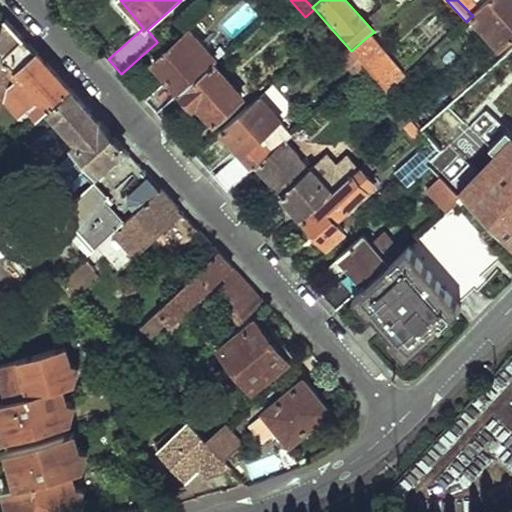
[(457,0),(468,11),(473,16),(489,0),(457,0)]
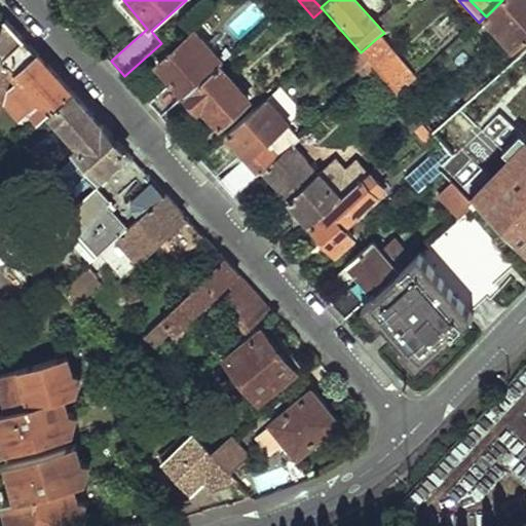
[(525,0),(502,0),(486,16),(483,19),(516,53),(525,43),(525,0)]
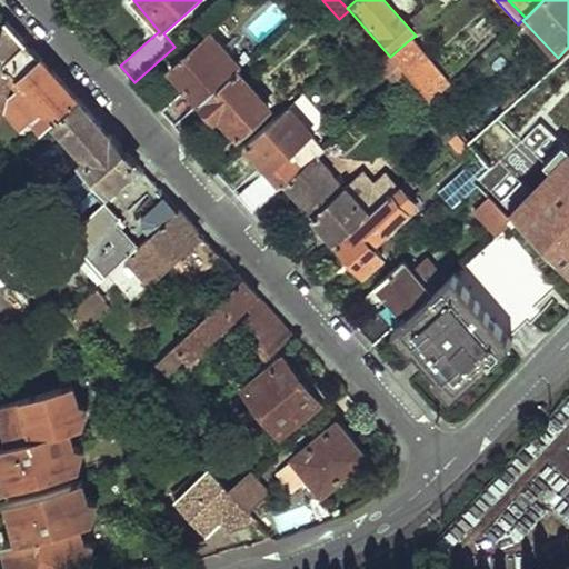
[(437,16),(428,6),(413,19),(422,29),(437,16)]
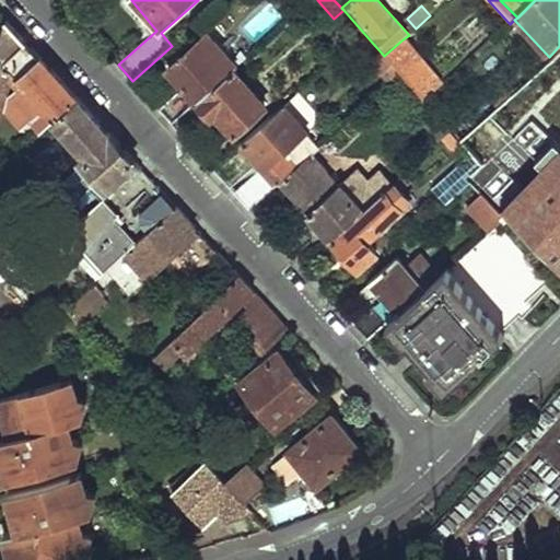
[(214,22),(207,14),(198,22),(206,30),(214,22)]
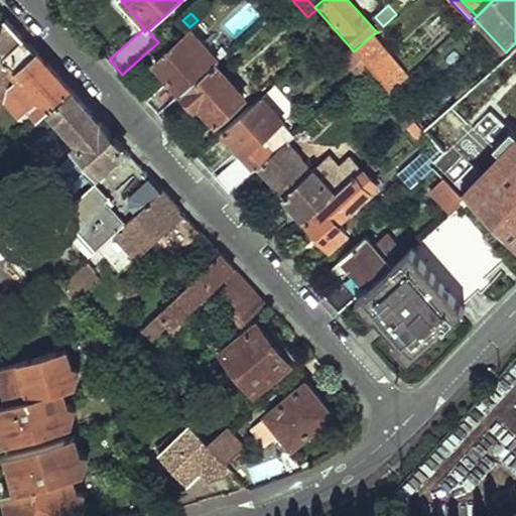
[(34,123),(48,112),(55,106),(73,93),(6,19),(0,35),(0,88),(5,76),(11,83),(4,90),(26,113),(27,114),(26,115),(34,123)]
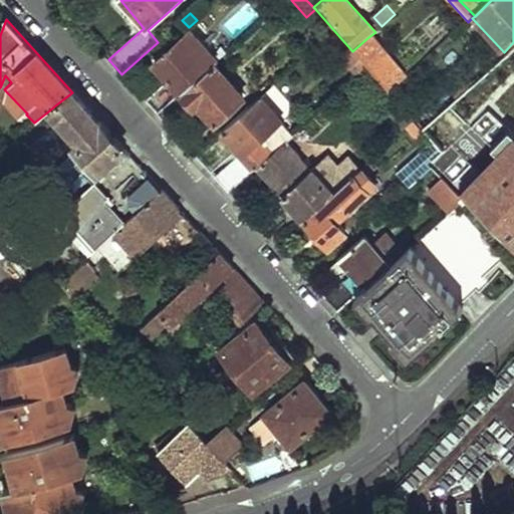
[(213,64),(227,53),(223,49),(214,57),(191,31),(156,63),(171,81),(147,101),(157,112),(213,64)]
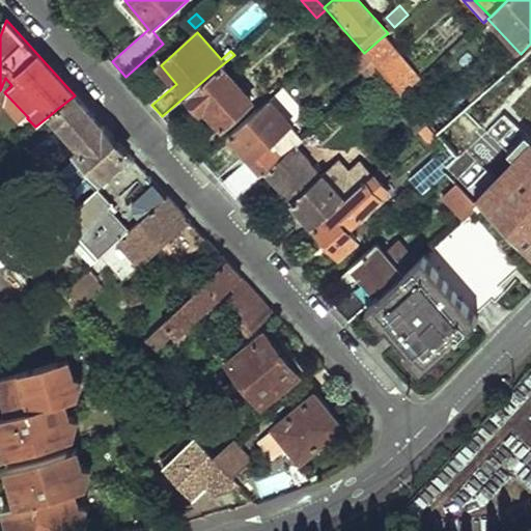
[(402,96),(419,81),(381,38),(364,53),(381,72),(387,79),(401,94),(402,96)]
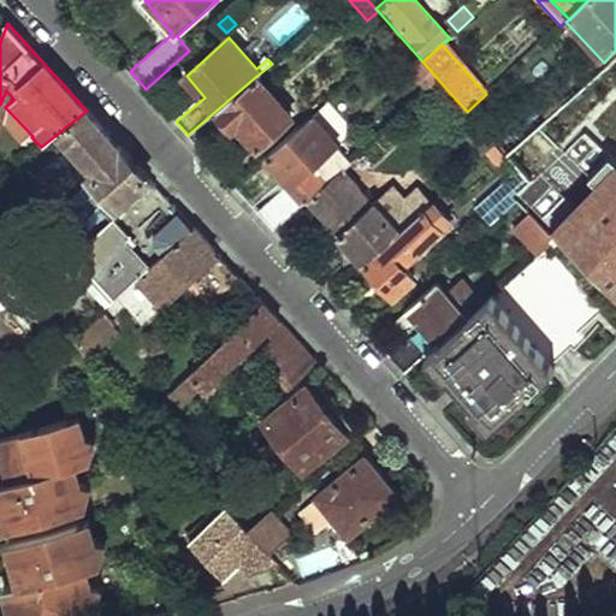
[(188,135),(205,154),(237,125),(258,148),(292,118),(255,77),(188,135)]
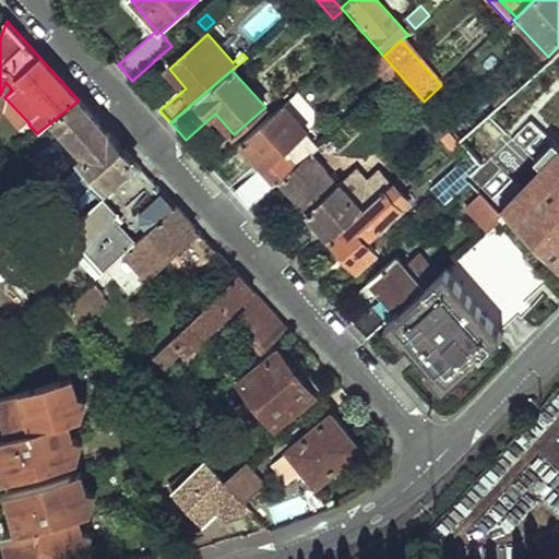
[(460,142),(461,143),(511,97),(502,86),(452,133),(460,142)]
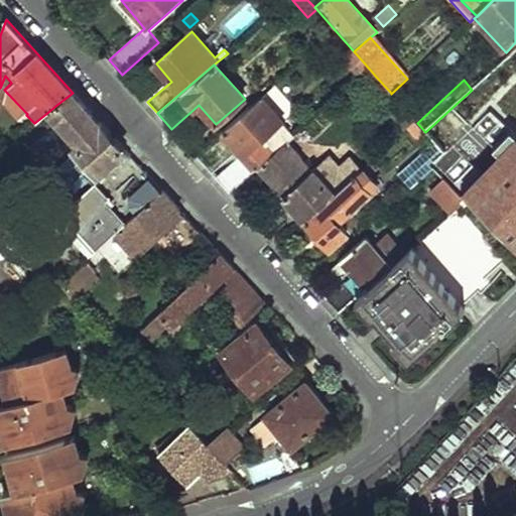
[(259,167),(287,142),(279,132),(265,144),(255,132),(285,106),(279,99),(285,94),(276,85),(270,91),(260,99),(224,131),(257,168),(259,167)]
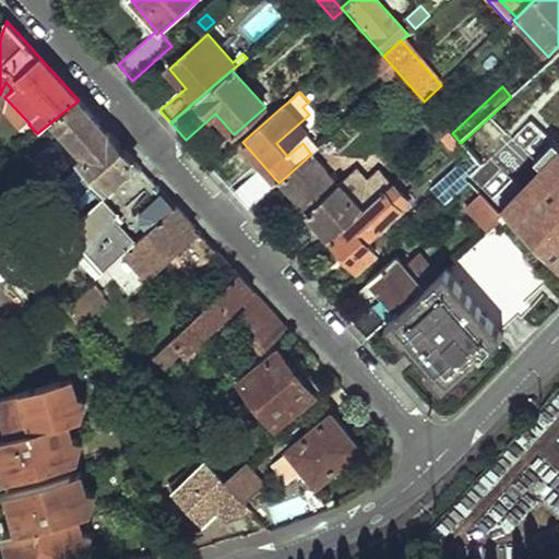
[(282,107),(293,98),(289,94),(278,103),(282,107)]
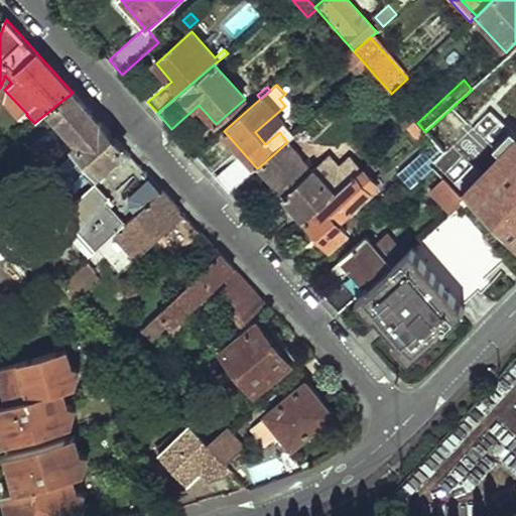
[(479,91),(483,114),(492,112),(494,127),(511,124),(506,88),(479,91)]
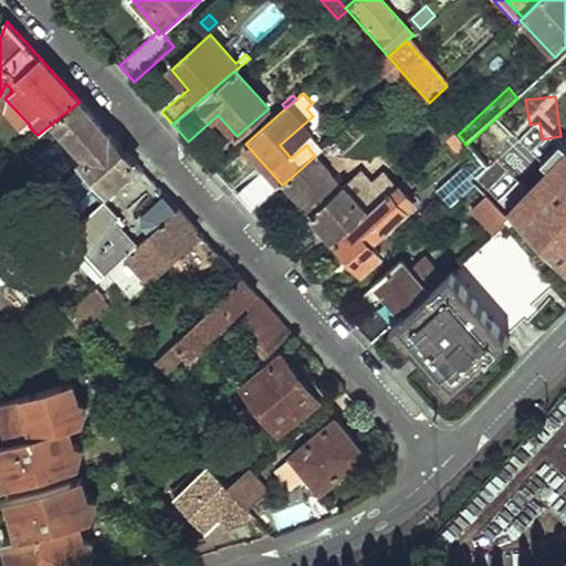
[(4,98),(3,113),(21,132),(29,124),(4,98)]
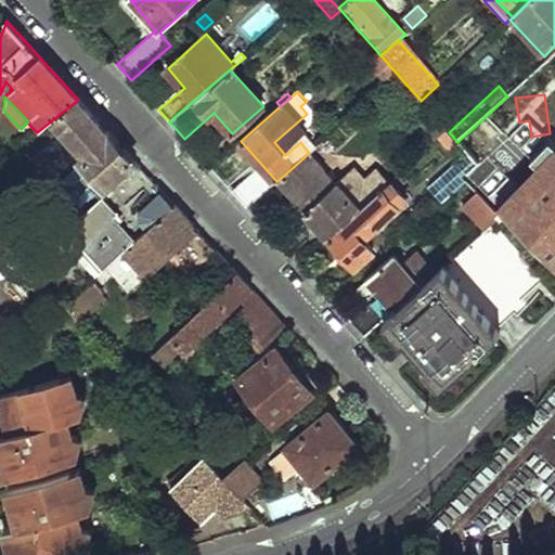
[(78,100),(60,114),(76,131),(69,138),(87,158),(80,164),(105,194),(138,164),(78,100)]
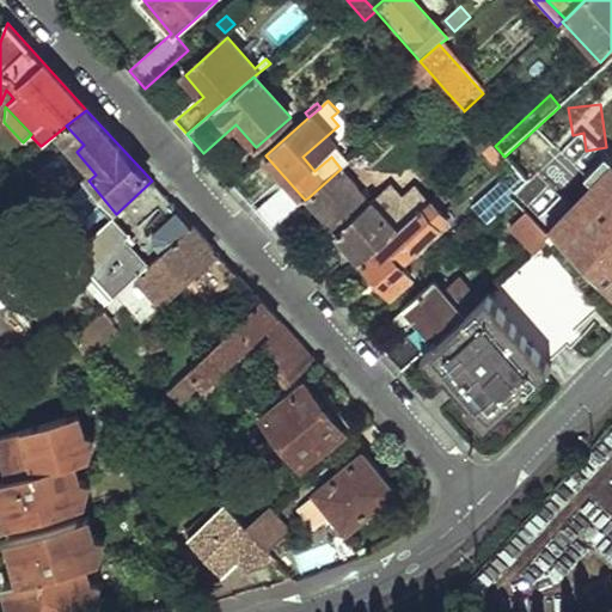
[(469,116),(456,128),(482,157),(487,153),(495,146),(469,116)]
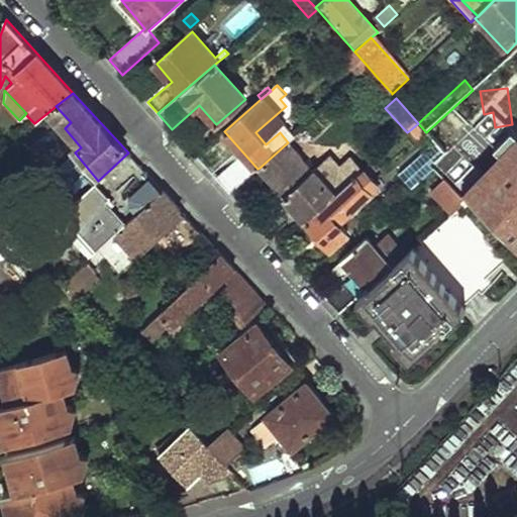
[(418,123),(411,129),(418,137),(425,131),(418,123)]
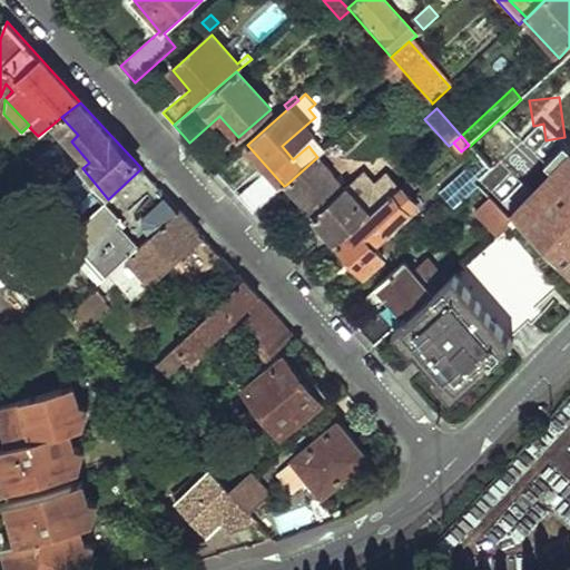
[(479,156),(438,193),(452,208),(492,173),(479,156)]
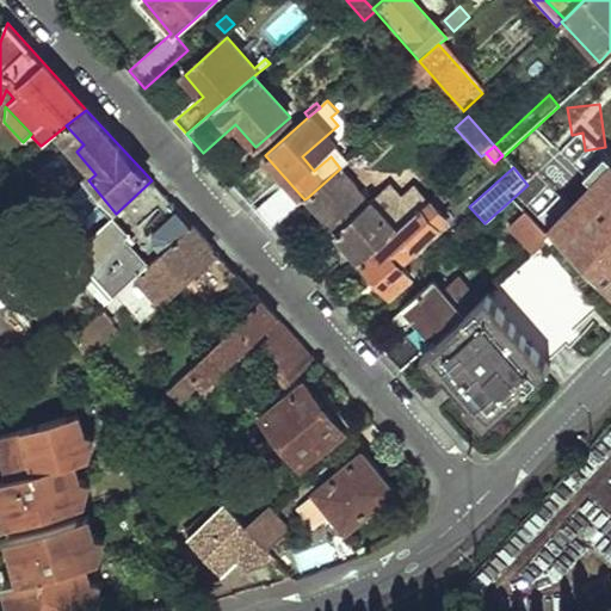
[(360,196),(353,189),(356,186),(340,168),(307,198),(337,233),(368,204),(360,196)]
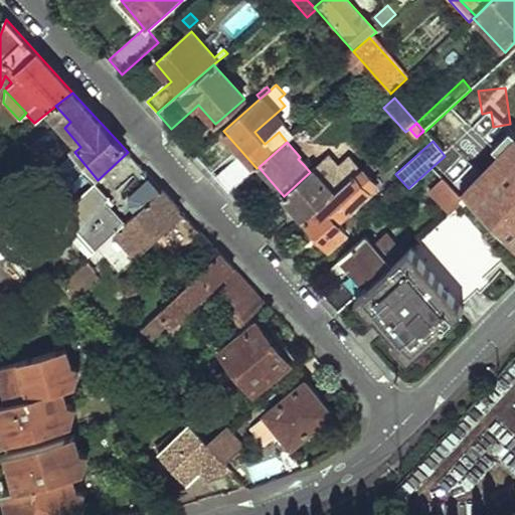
[(55,218),(89,256),(97,249),(162,188),(128,152),(98,180),(55,218)]
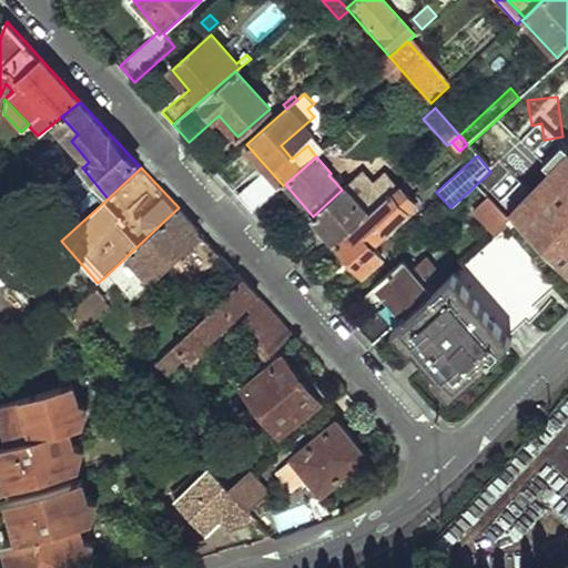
[(399,188),(387,173),(375,184),(363,171),(351,182),(346,186),(342,190),(313,216),(281,243),(297,262),(328,233),(337,243),(399,188)]
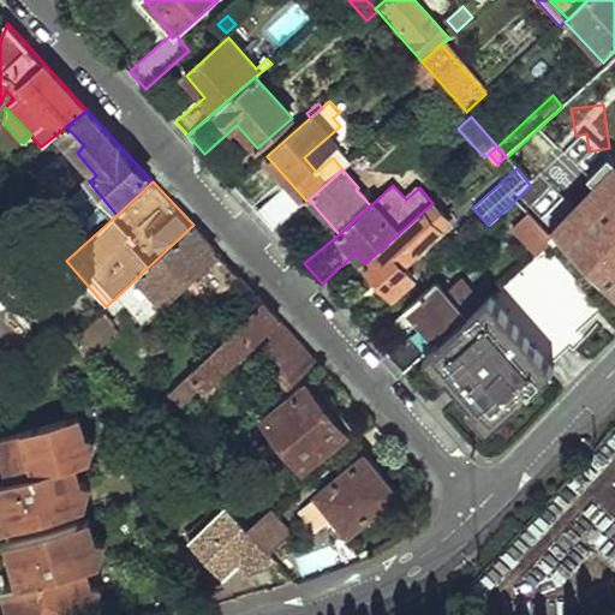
[(274,230),(300,206),(285,187),(258,212),(274,230)]
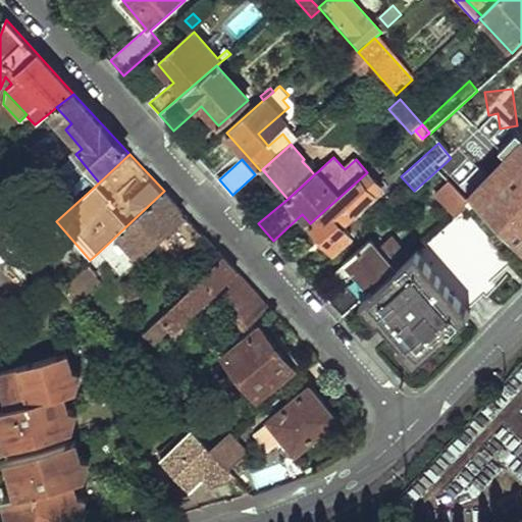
[(367,172),(310,223),(334,251),(352,237),(343,225),(384,190),(375,180),(385,171),(378,163),(367,172)]
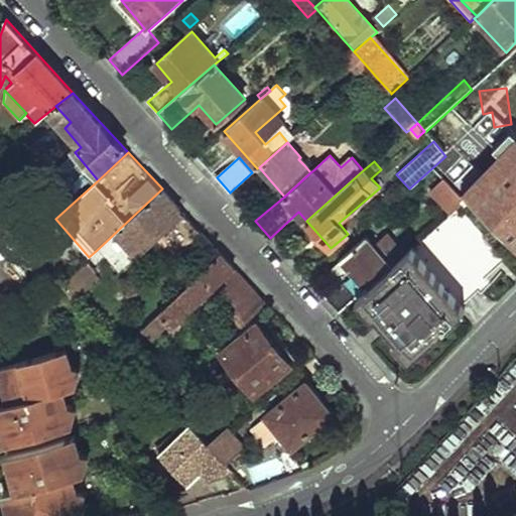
[(437,194),(454,211),(465,201),(444,179),(437,186),(432,191),(435,195),(437,194)]
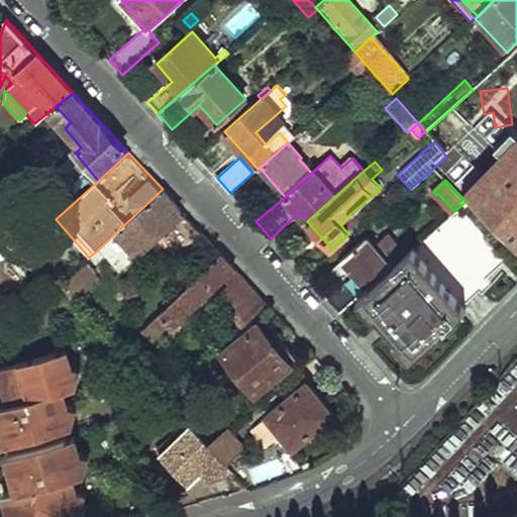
[(425,193),(448,216),(454,211),(438,194),(436,195),(433,192),(438,187),(435,184),(425,193)]
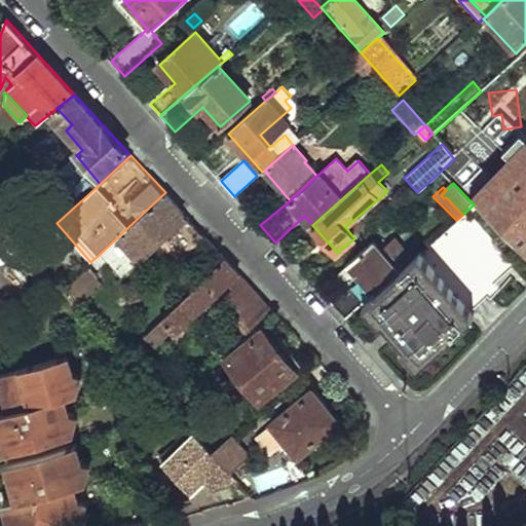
[(165,192),(99,255),(113,269),(127,256),(133,261),(185,214),(165,192)]
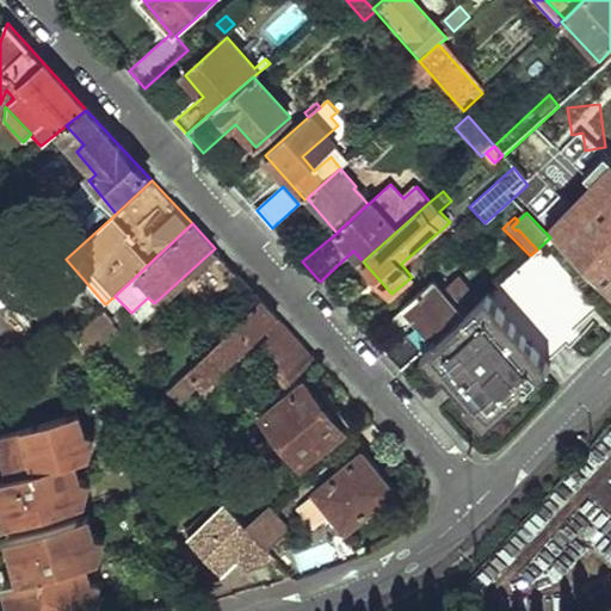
[(479,301),(541,372),(557,353),(561,358),(585,337),(579,329),(600,309),(542,248),(479,301)]
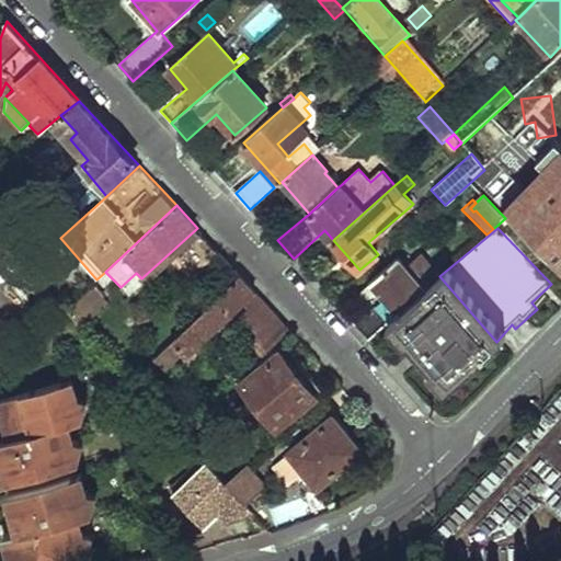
[(438,275),(420,254),(407,266),(402,261),(374,284),(385,297),(354,323),(368,339),(385,324),(426,288),(424,287),(438,275)]
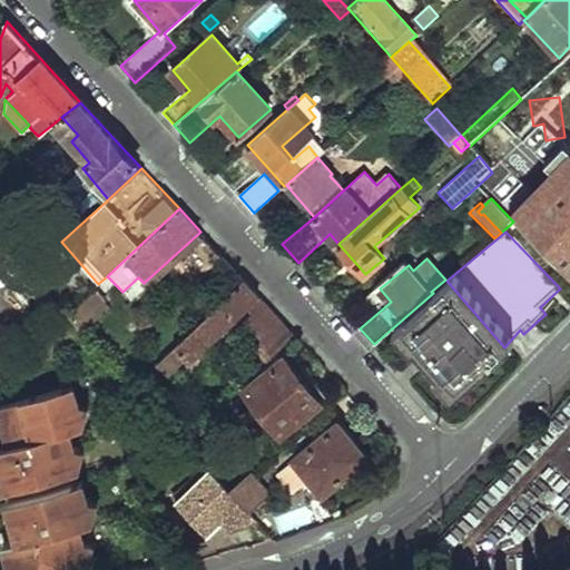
[(243,278),(153,365),(160,373),(182,355),(189,362),(259,296),(243,278)]
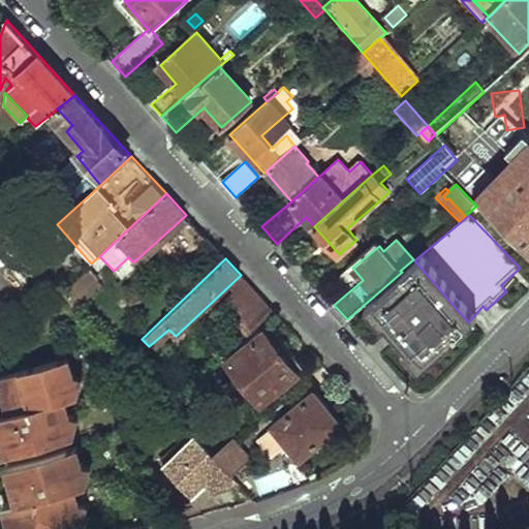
[(402,272),(363,306),(422,371),(470,325),(468,322),(414,260),(402,272)]
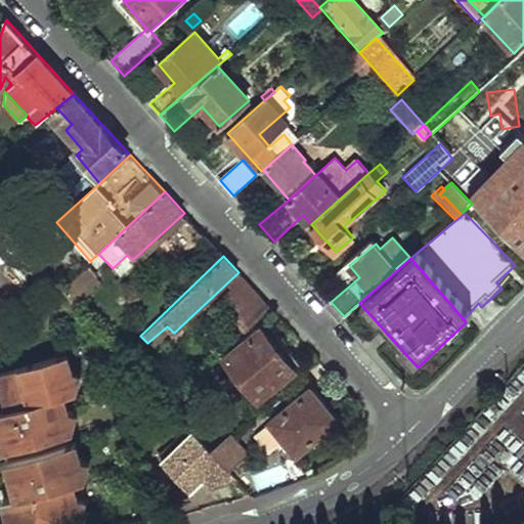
[(90,268),(63,290),(77,306),(103,284),(90,268)]
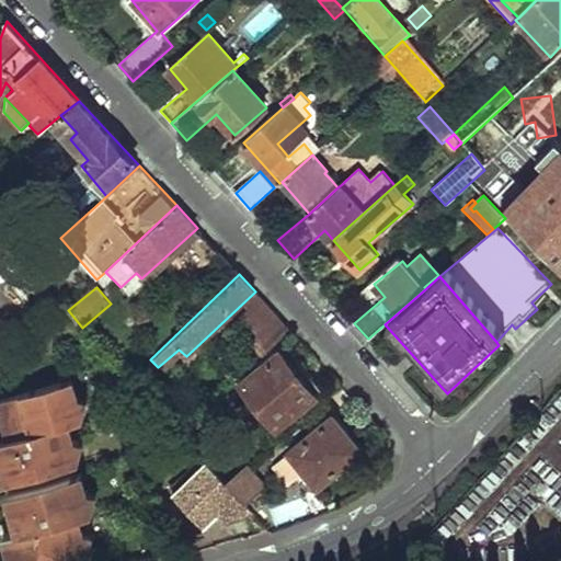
[(288,329),(262,299),(242,318),(256,334),(253,338),(262,348),(265,352),(288,329)]
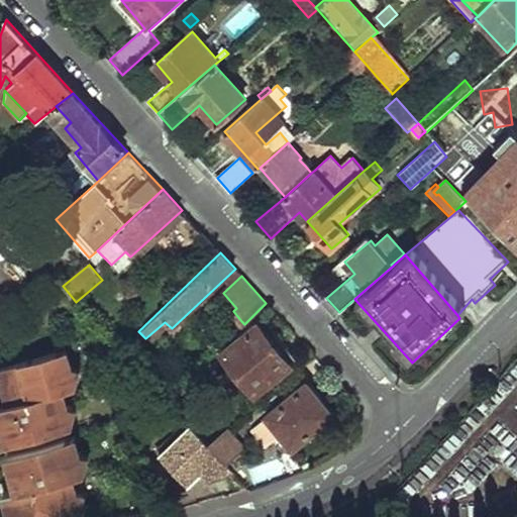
[(223,349),(257,390),(289,363),(256,322),(252,326),(250,323),(223,349)]
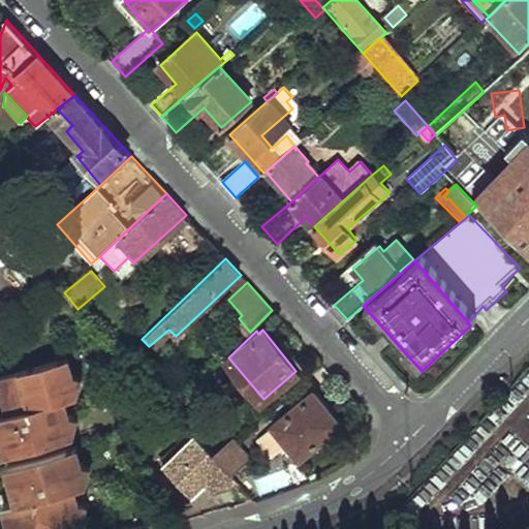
[(47,378),(43,367),(35,369),(38,381),(47,378)]
